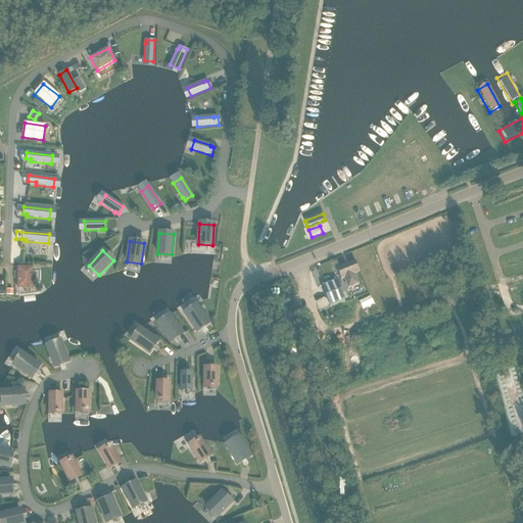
[(359,284),(354,274),(359,272),(354,260),(337,268),(341,279),(344,278),(348,288),(359,284)]
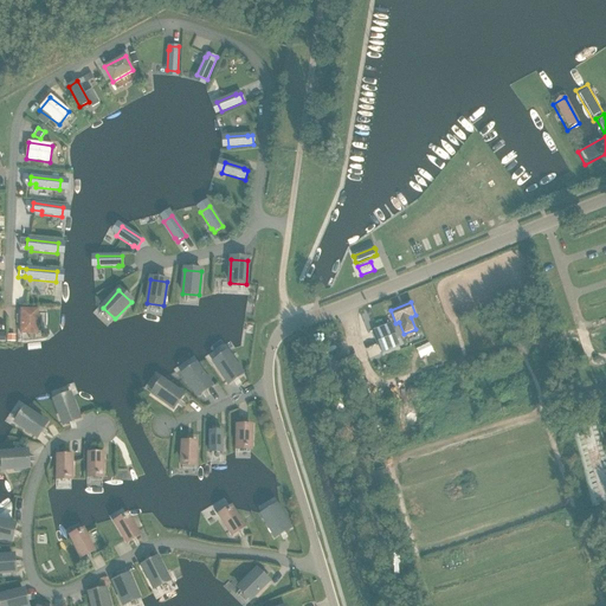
[(38,310),(21,310),(20,334),(38,334),(38,310)]
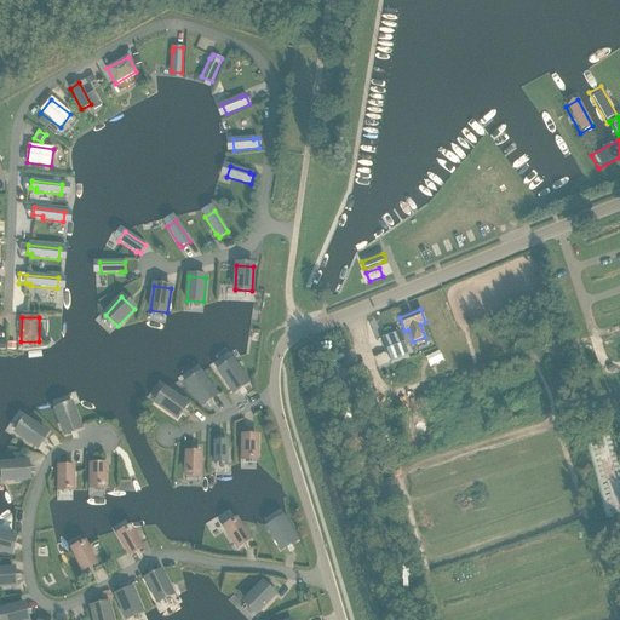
[(400,331),(382,338),(391,362),(409,355),(400,331)]
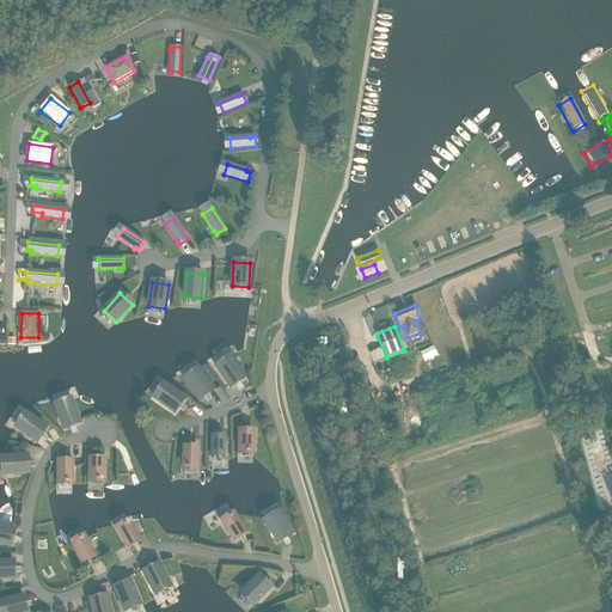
[(435,344),(421,350),(424,359),(439,353),(435,344)]
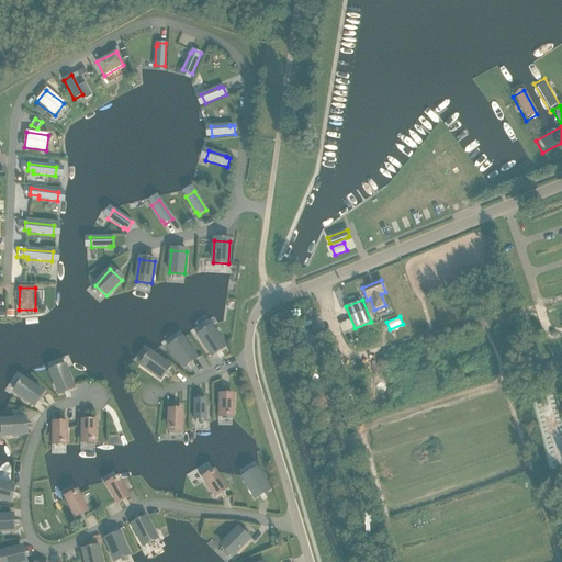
[(212,329),(199,338),(212,356),(224,347),(212,329)]
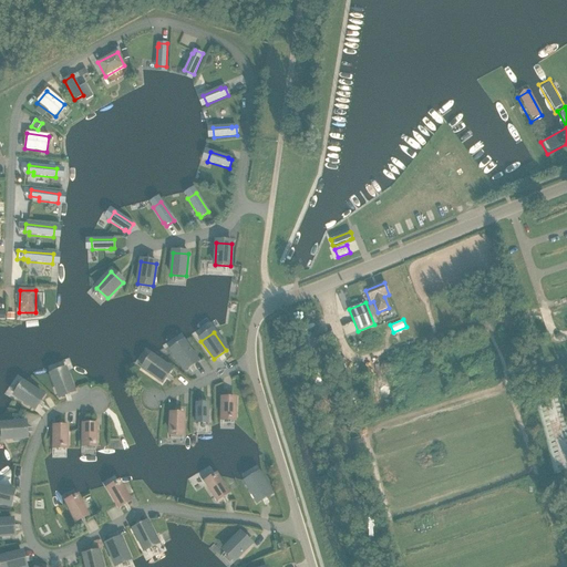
[(184,343),(172,352),(184,371),(197,362),(184,343)]
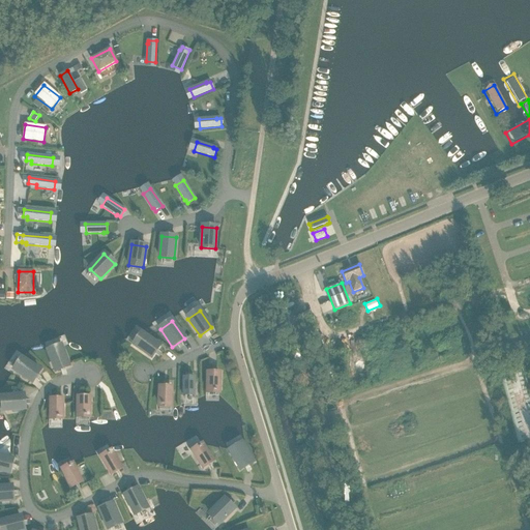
[(143,333),(134,346),(151,357),(159,346),(143,333)]
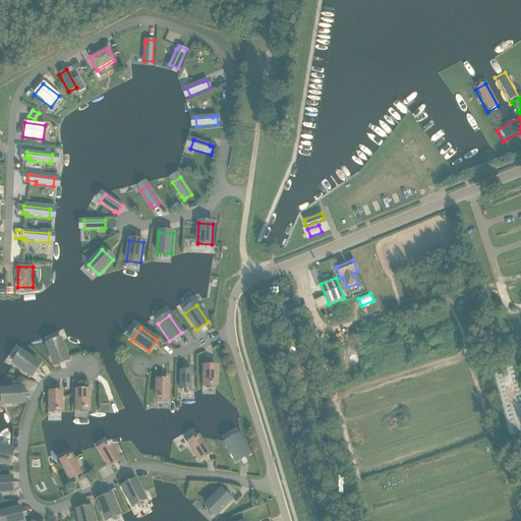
[(60,341),(47,346),(54,365),(68,360),(60,341)]
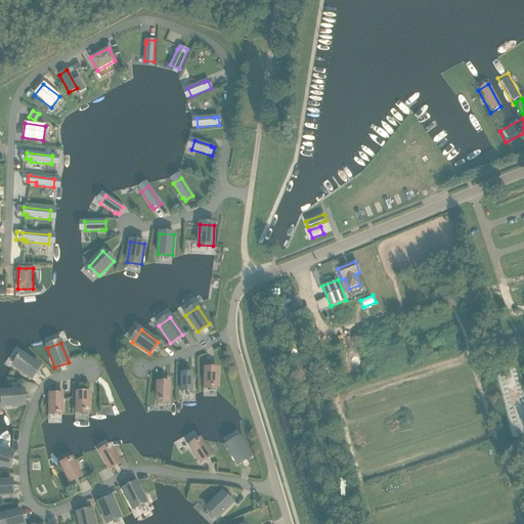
[(23,355),(14,366),(32,379),(40,366),(23,355)]
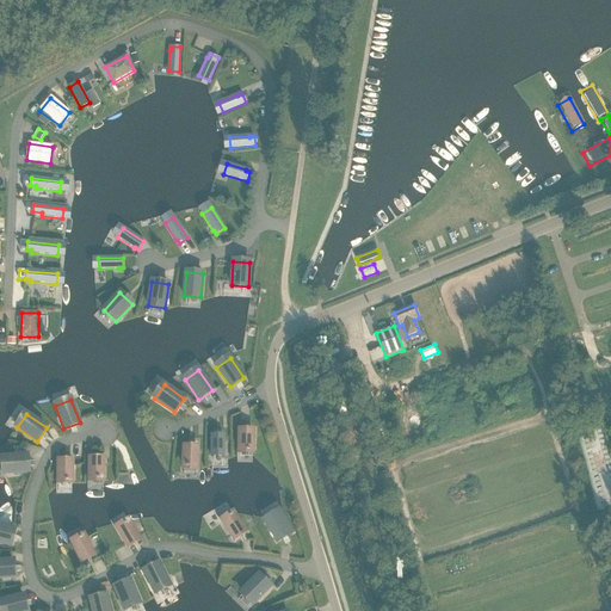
[(600,511),(610,507),(610,461),(602,426),(579,432),(600,511)]
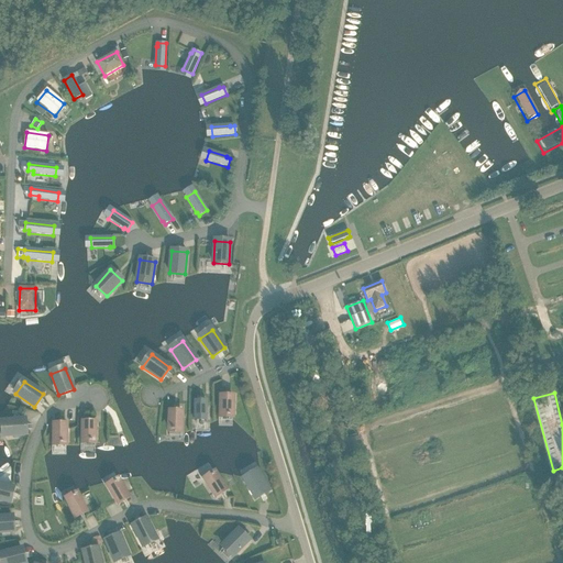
[(221,396),(221,415),(233,415),(233,396),(221,396)]
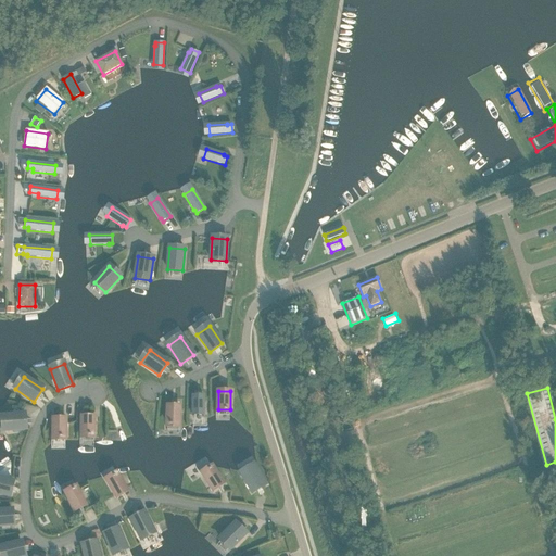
[(192,396),(192,415),(204,415),(204,396),(192,396)]
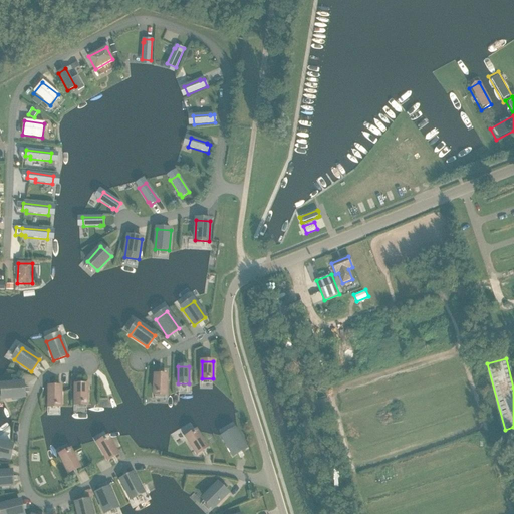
[(156,375),(155,393),(166,394),(166,376),(156,375)]
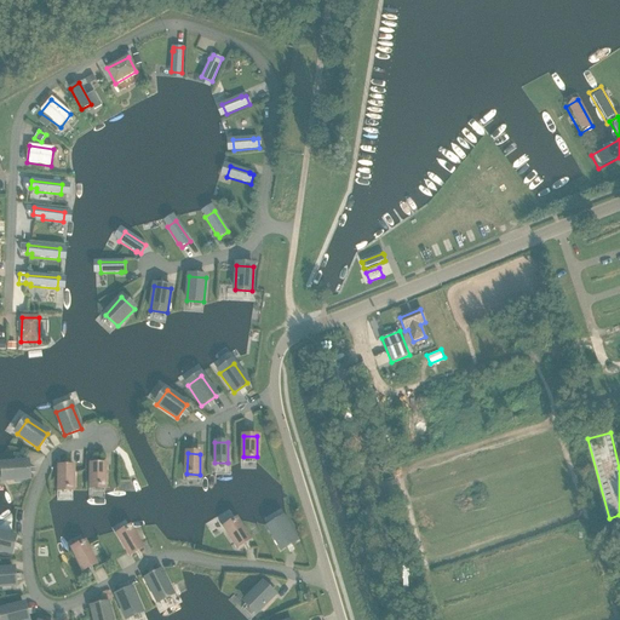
[(27,463),(3,465),(5,482),(29,480),(27,463)]
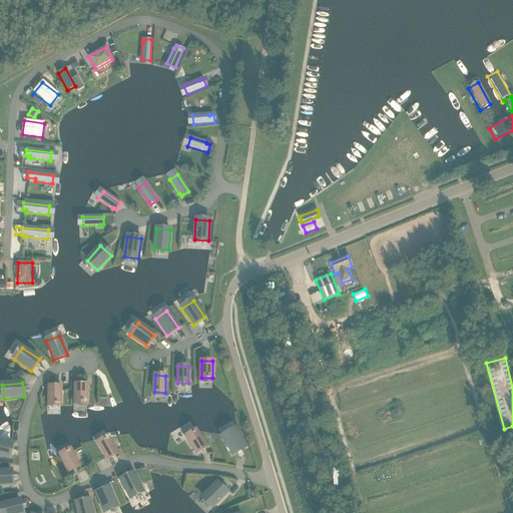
[(76,385),(75,402),(86,402),(86,385),(76,385)]
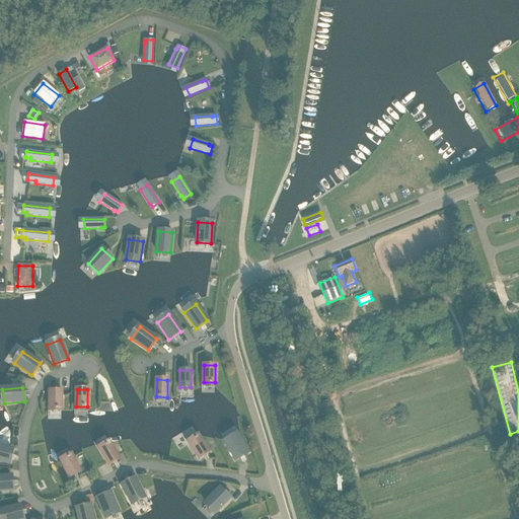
[(50,391),(50,409),(61,409),(61,391),(50,391)]
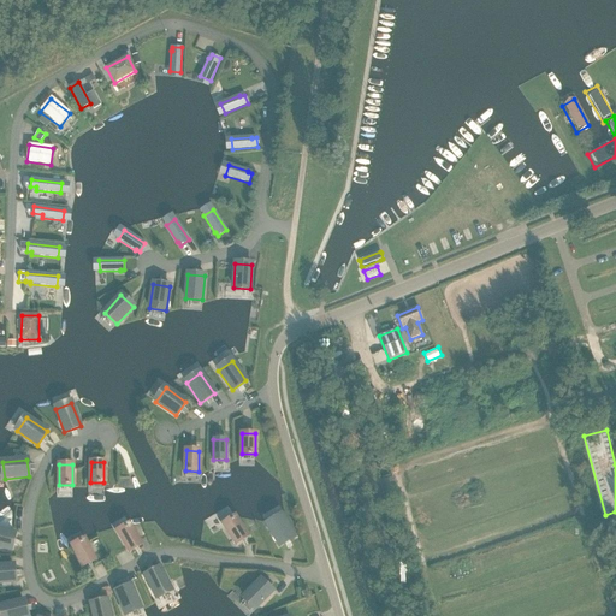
[(294,538),(282,517),(267,526),(279,546),(294,538)]
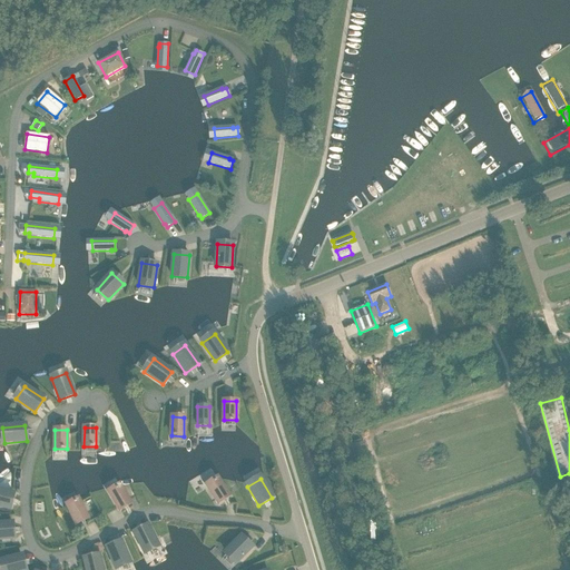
[(218,503),(228,497),(218,481),(208,488),(218,503)]
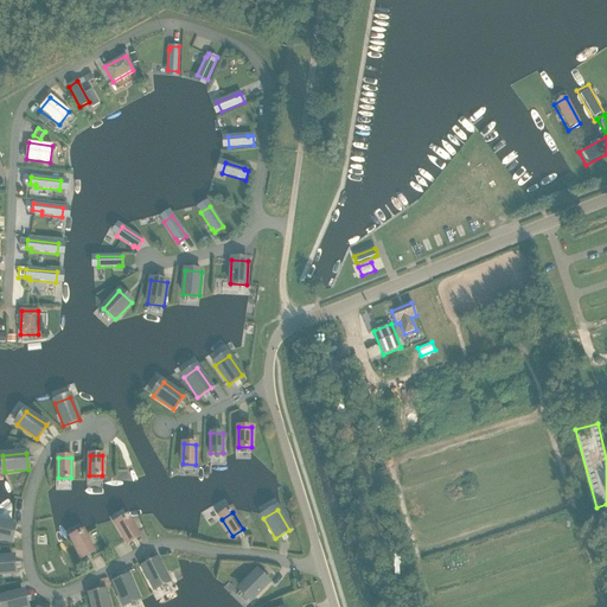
[(128,544),(139,537),(128,521),(117,526),(128,544)]
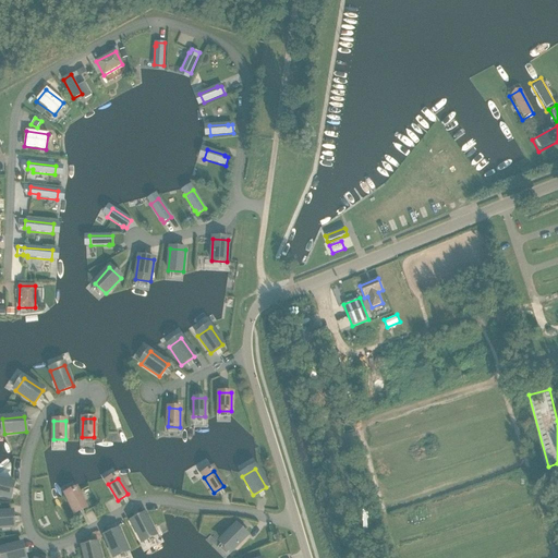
[(0,496),(10,498),(13,484),(0,480),(0,496)]
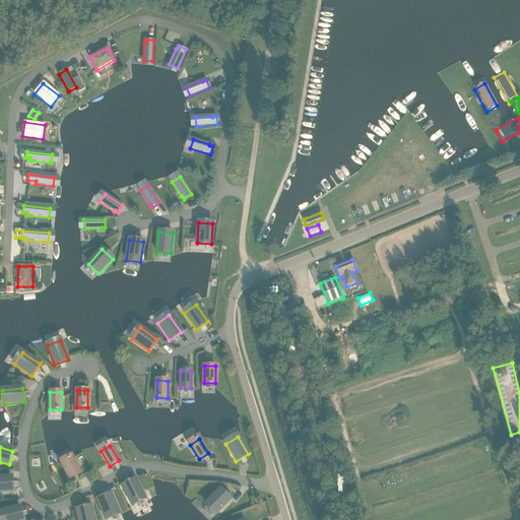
[(62,463),(70,478),(79,474),(72,458),(62,463)]
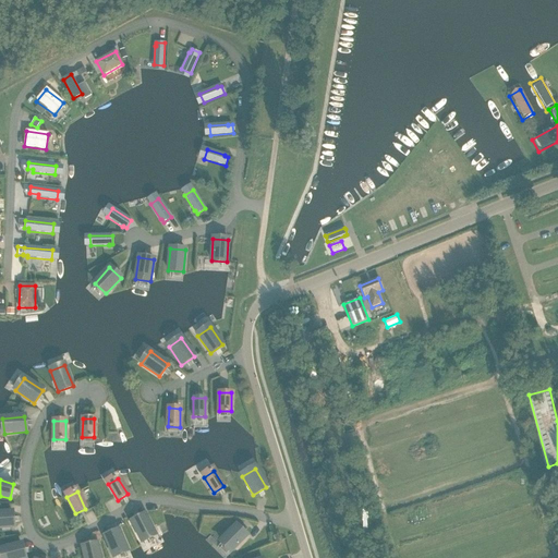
[(0,528),(13,528),(12,512),(0,512),(0,528)]
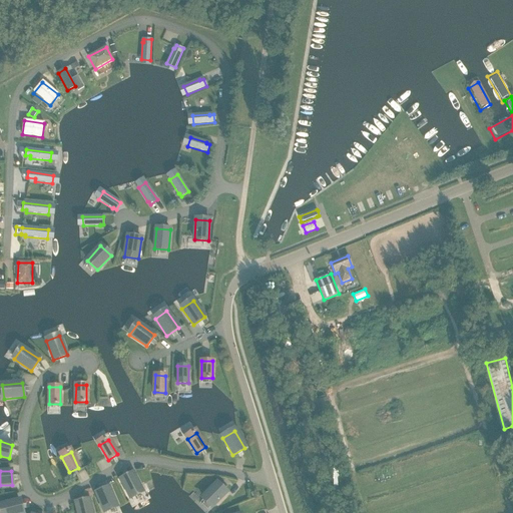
[(120,480),(130,498),(142,491),(133,474),(120,480)]
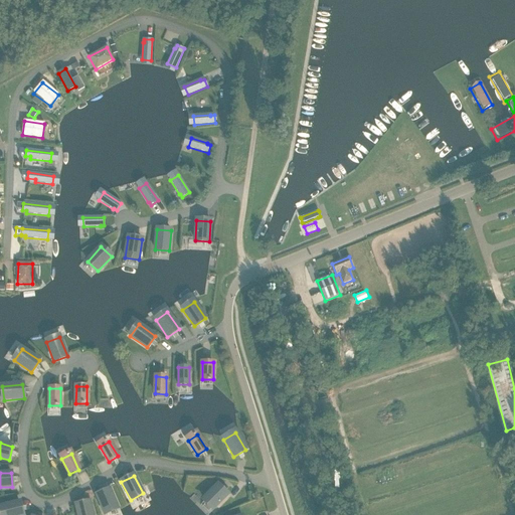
[(213,509),(227,495),(217,485),(203,499),(213,509)]
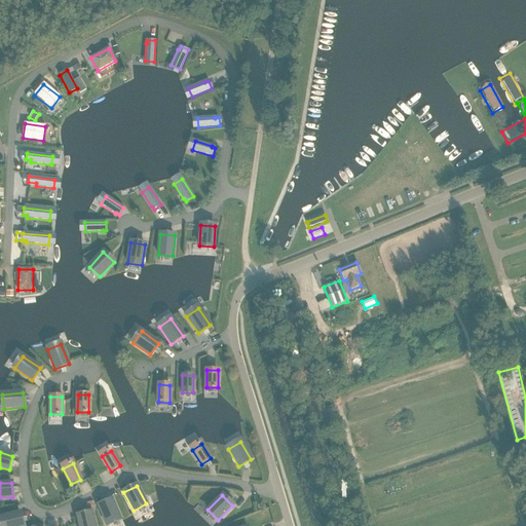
[(120,519),(112,500),(99,505),(107,525),(120,519)]
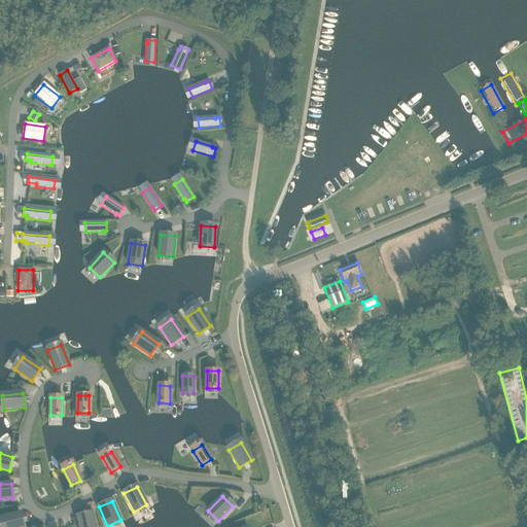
[(23,526),(21,514),(0,519),(2,526),(23,526)]
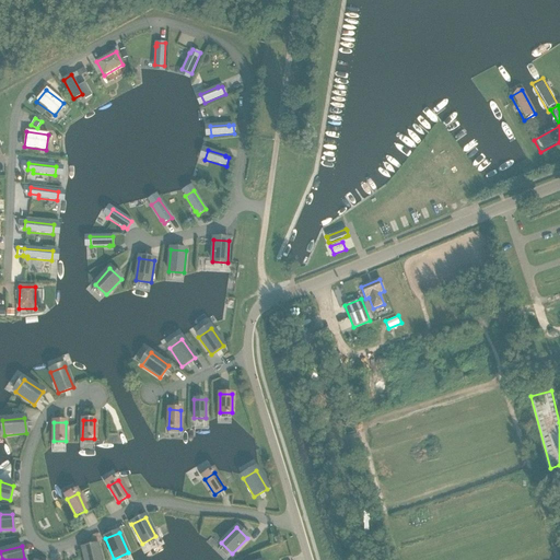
[(84,559),(101,559),(97,546),(83,549),(84,559)]
